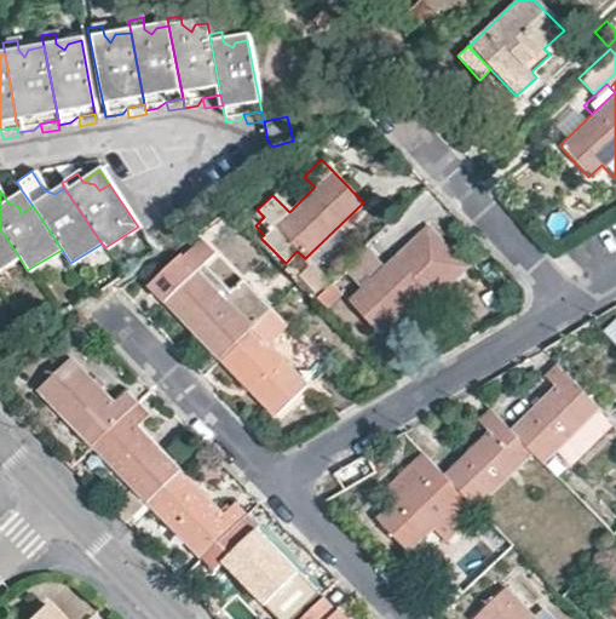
[(33,206),(24,194),(9,204),(18,206),(21,213),(33,206)]
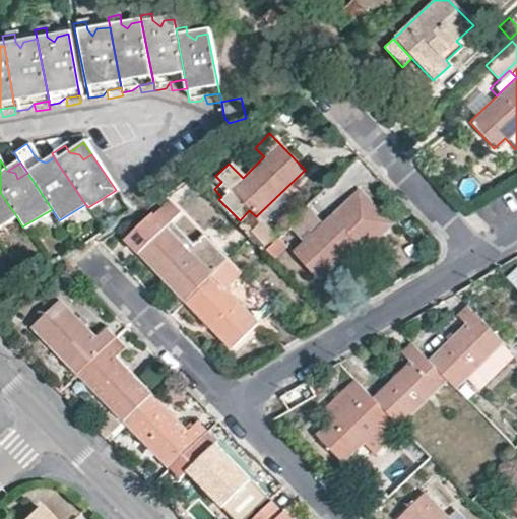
[(390,224),(357,190),(291,253),(316,279),(353,244),(362,252),(390,224)]
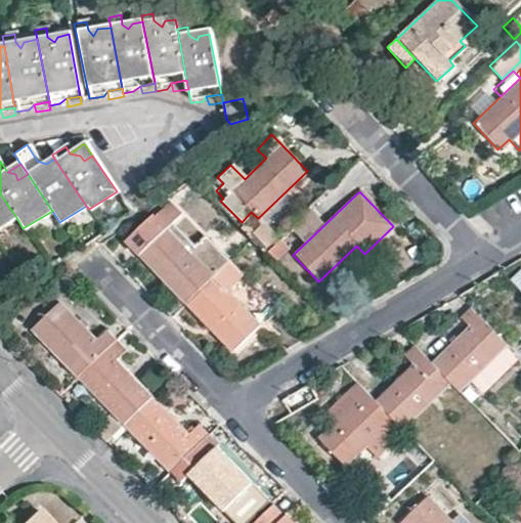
[(0,228),(17,219),(0,193),(0,228)]
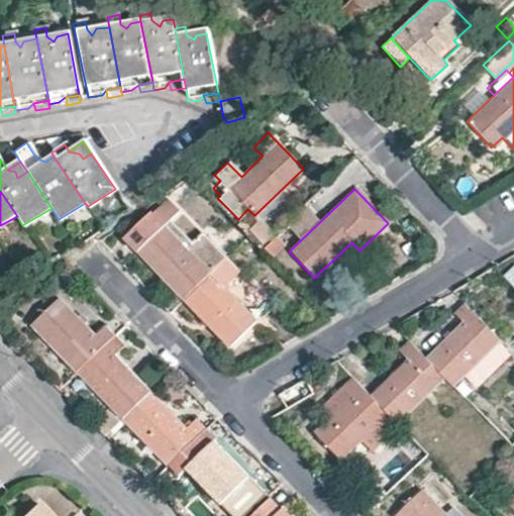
[(182,299),(225,258),(202,234),(191,244),(186,250),(161,226),(167,220),(176,211),(164,200),(156,210),(151,206),(122,237),(182,299)]
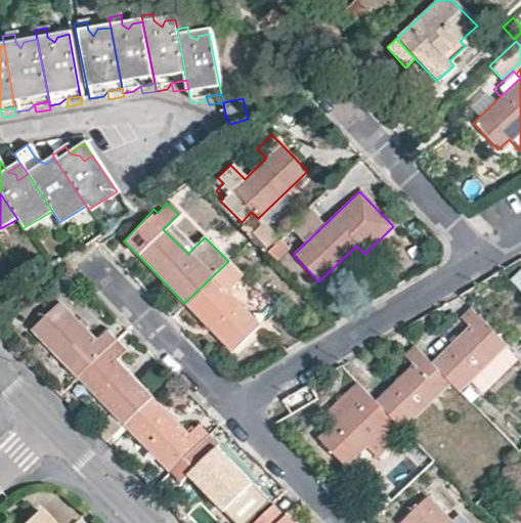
[(318,223),(305,209),(286,227),(299,242),(318,223)]
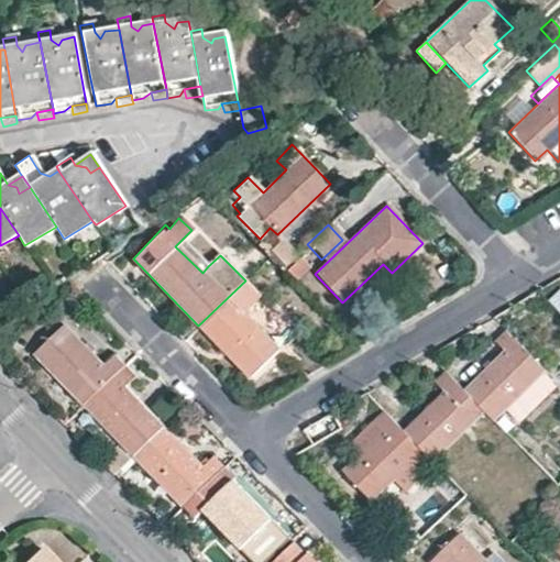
[(208,266),(182,240),(175,246),(202,273),(208,266)]
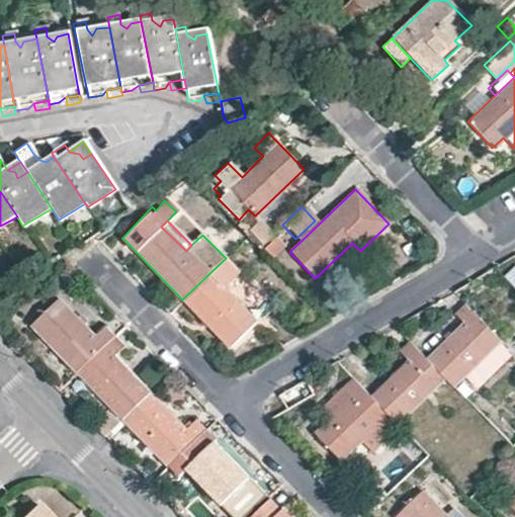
[(247,234),(248,235),(259,246),(272,235),(258,222),(247,234)]
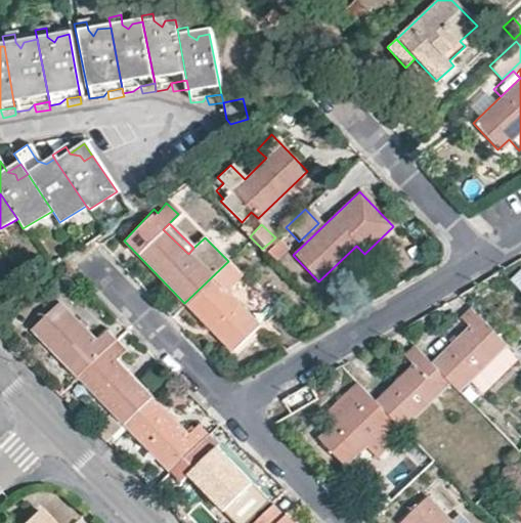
[(275,308),(228,261),(184,303),(231,351),(275,308)]
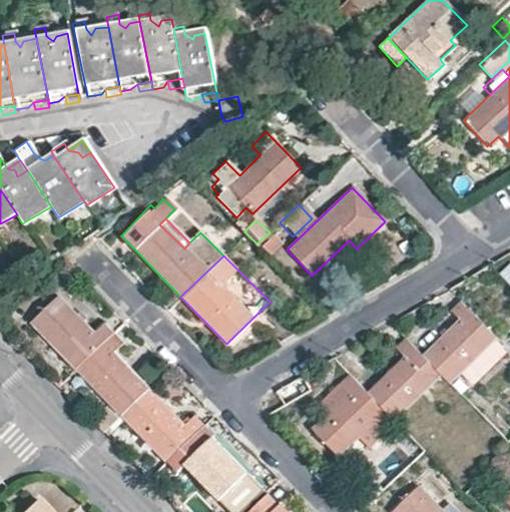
[(509,265),(498,275),(509,290),(509,265)]
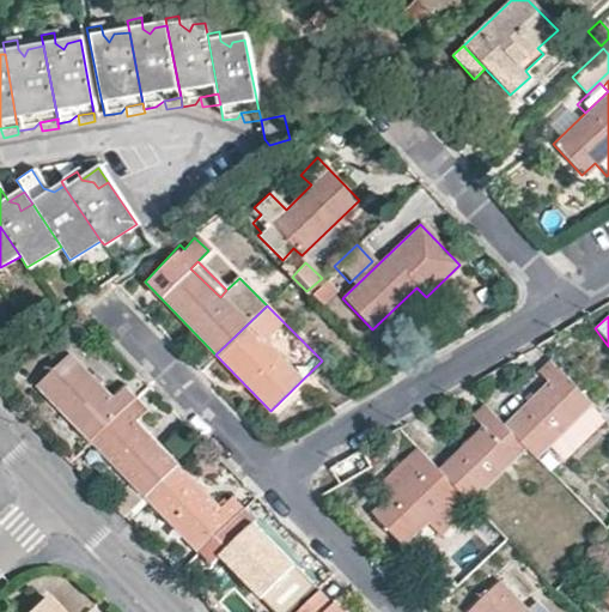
[(34,386),(89,440),(134,397),(122,386),(109,398),(66,355),(34,386)]
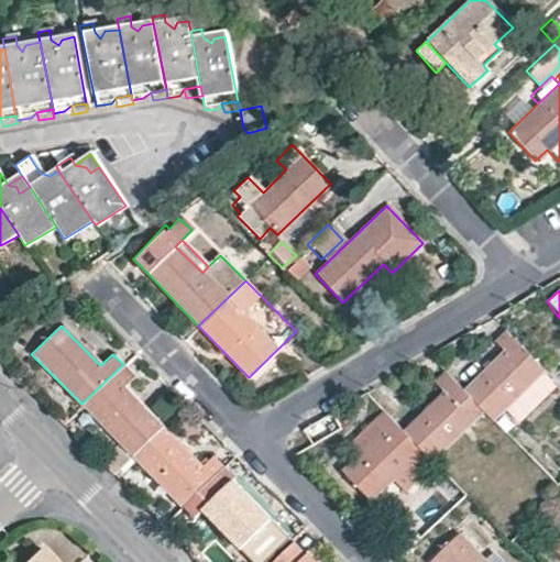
[(462,393),(481,412),(490,421),(503,409),(539,373),(544,368),(504,328),(491,341),(504,354),(462,393)]
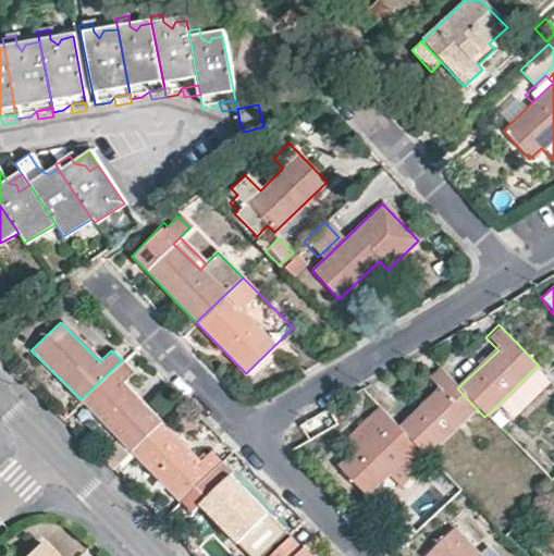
[(0,345),(12,336),(5,329),(0,332),(0,345)]
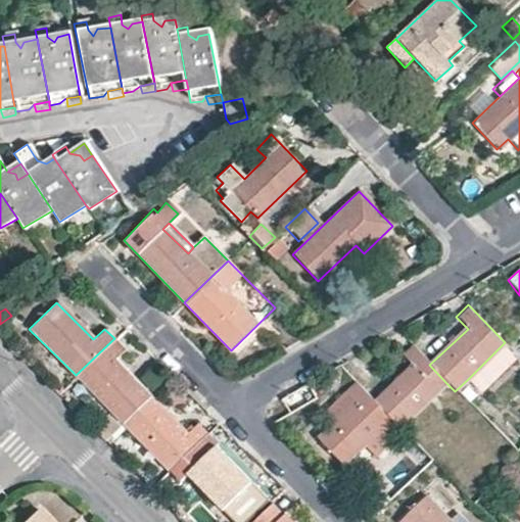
[(114,338),(76,375),(108,408),(90,428),(102,442),(122,423),(149,396),(113,360),(125,349),(114,338)]
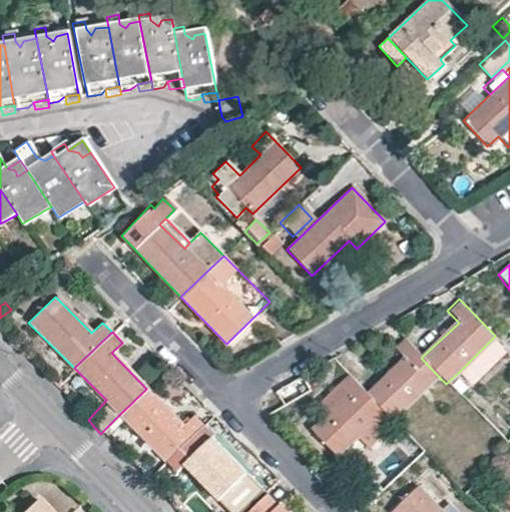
[(365,392),(384,412),(392,421),(438,376),(421,358),(402,339),(393,348),(402,357),(365,392)]
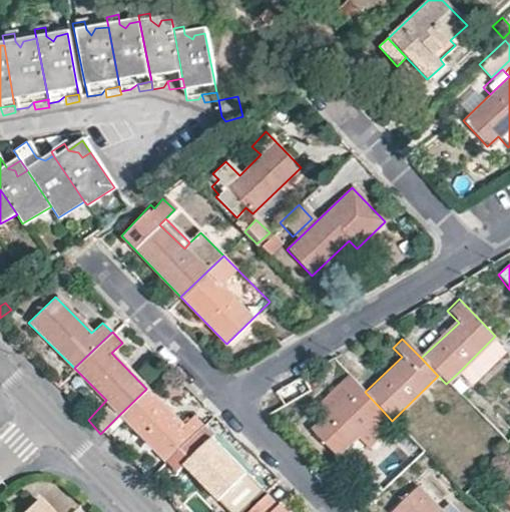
[(491,340),(458,373),(469,385),(503,351),(491,340)]
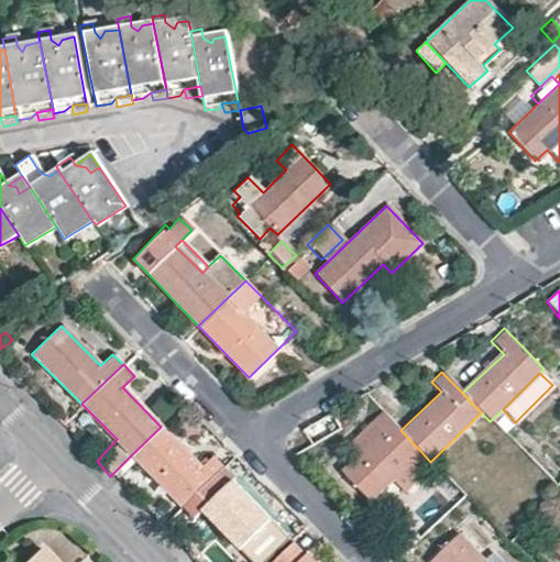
[(401,430),(382,410),(370,420),(381,431),(358,454),(342,470),(372,500),(394,478),(421,452),(401,430)]
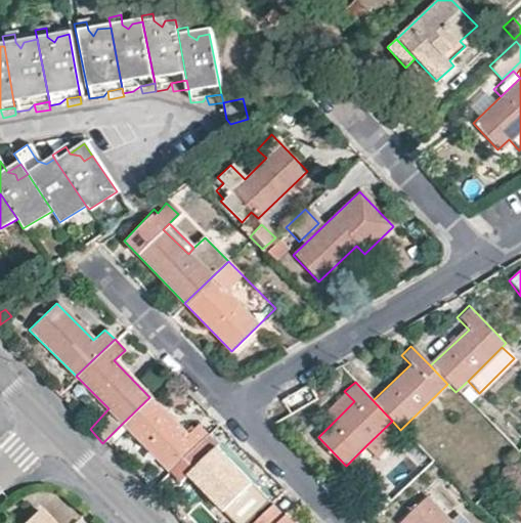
[(354,401),(344,391),(322,412),(333,423),(354,401)]
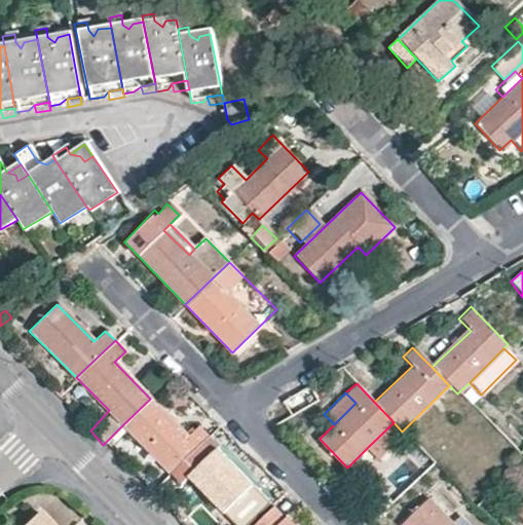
[(122,425),(169,473),(208,435),(197,425),(186,436),(150,399),(122,425)]
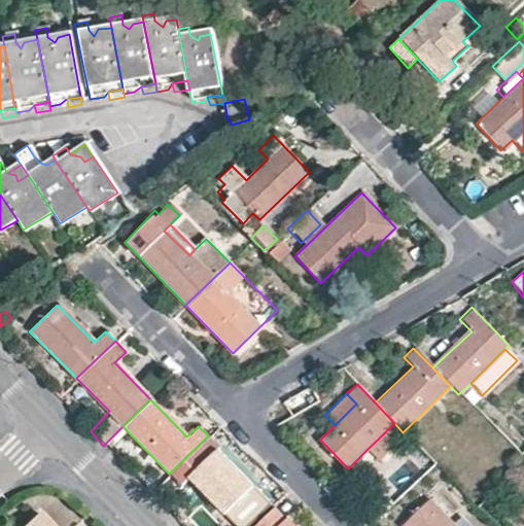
[(403,432),(394,423),(369,448),(380,459),(405,434),(403,432)]
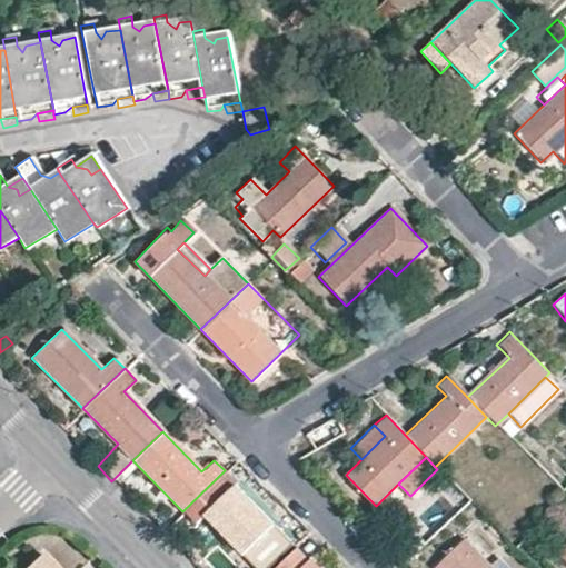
[(225,470),(182,511),(234,564),(265,534),(224,492),(235,480),(225,470)]
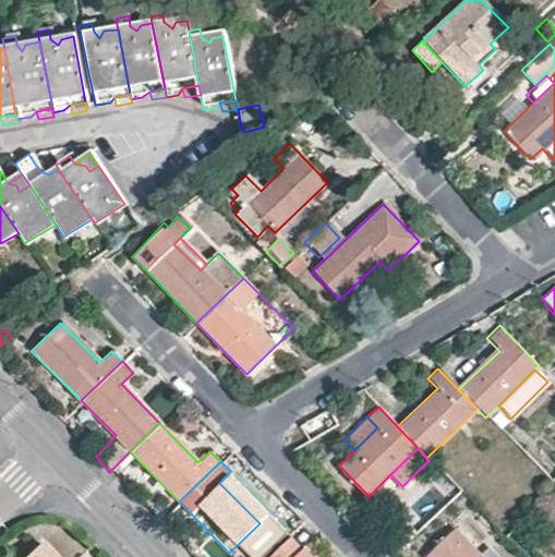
[(430,484),(408,506),(420,519),(443,496),(430,484)]
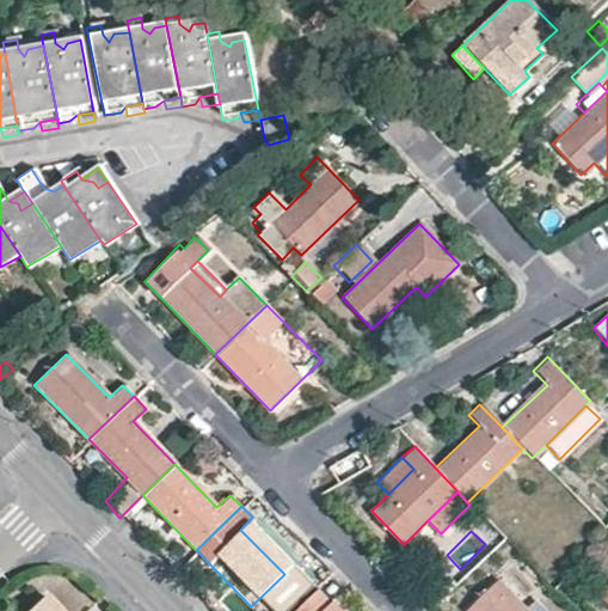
[(527,610),(497,580),(466,610),(527,610)]
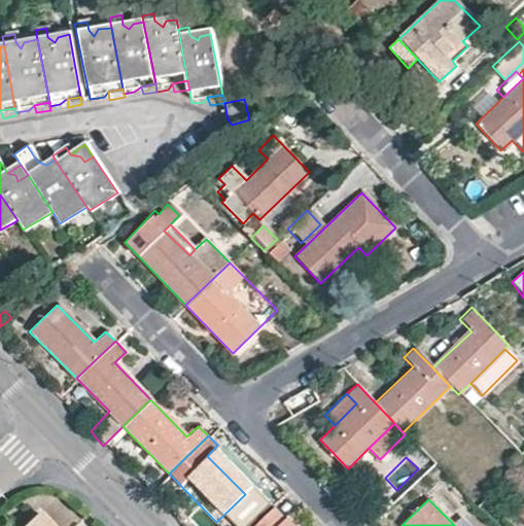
[(297,525),(285,514),(281,517),(273,506),(253,525),(297,525)]
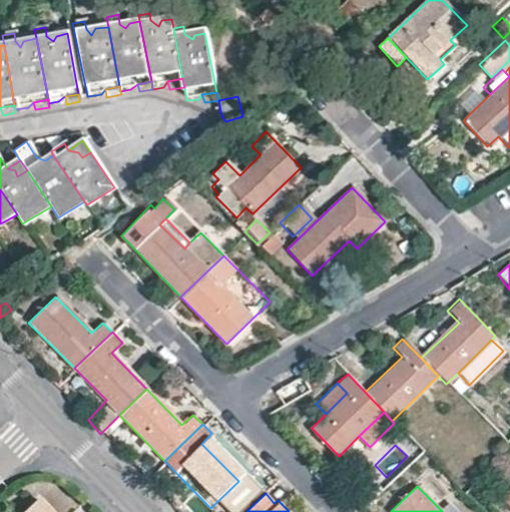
[(240,511),(243,509),(231,497),(218,510),(219,511),(240,511)]
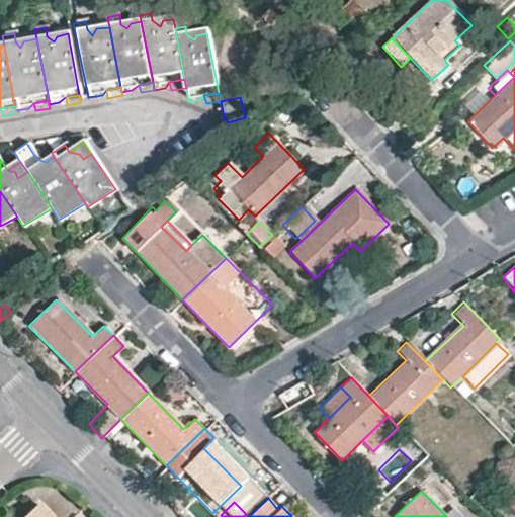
[(48,516),(39,507),(28,516),(48,516)]
